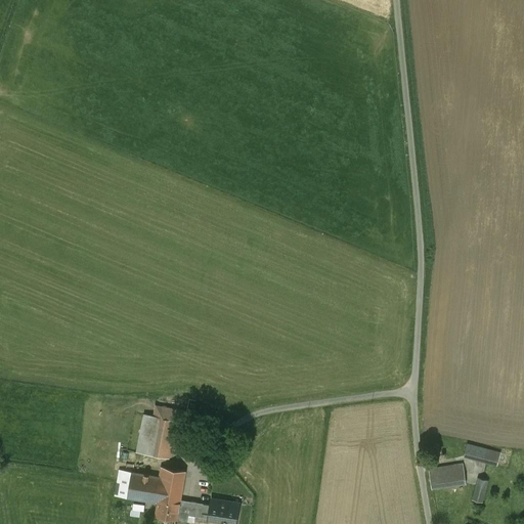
[(192,413),(156,406),(154,416),(146,454),(168,457),(175,421),(190,424),(192,413)]
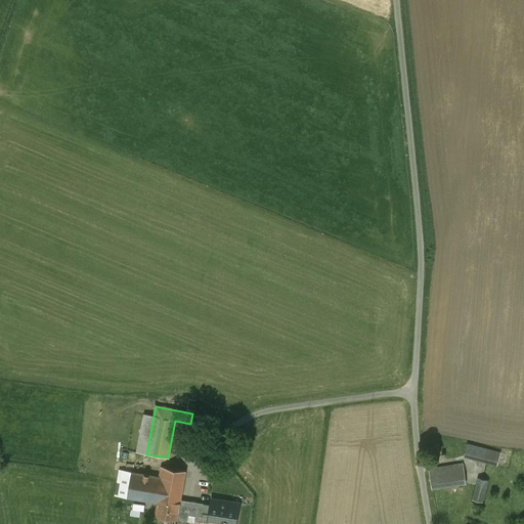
[(144,415),(137,452),(146,454),(154,416),(144,415)]
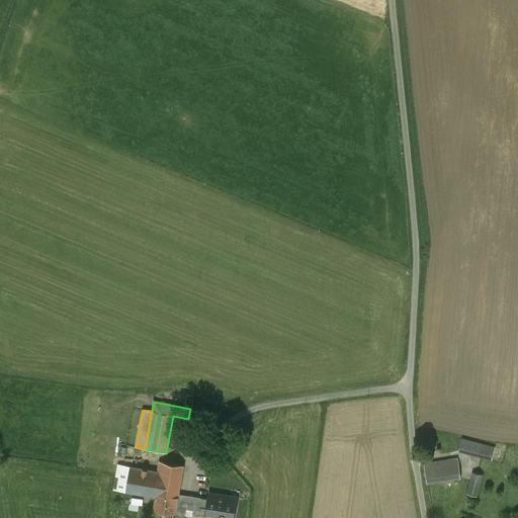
[(495,448),(461,439),(458,450),(481,457),(492,459),(495,448)]
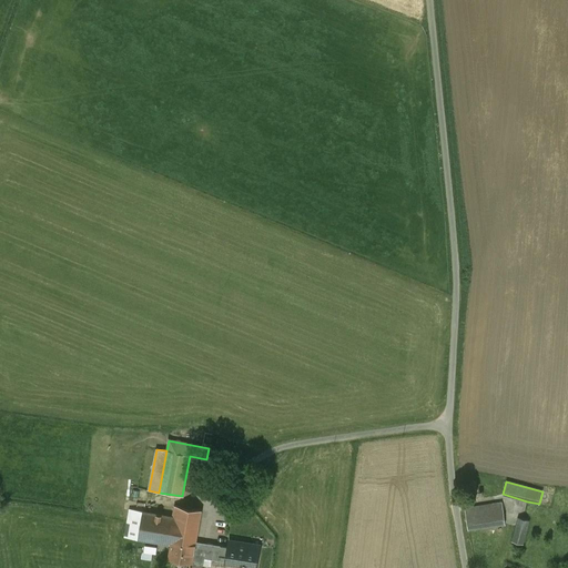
[(501,504),(465,509),(466,518),(503,513),(501,504)]
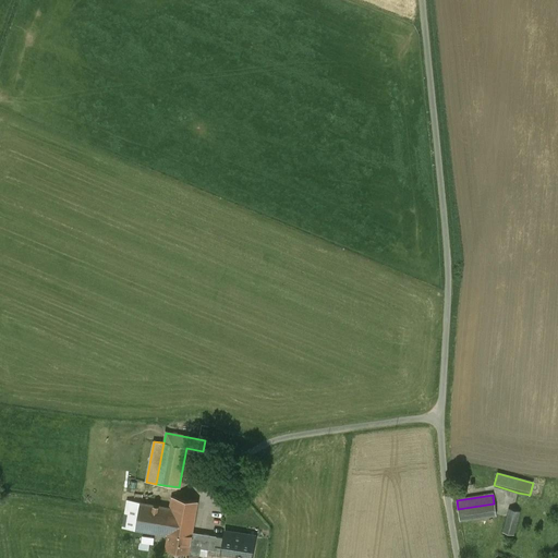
[(197,501),(171,497),(170,508),(173,508),(168,535),(166,549),(189,553),(192,532),(197,501)]
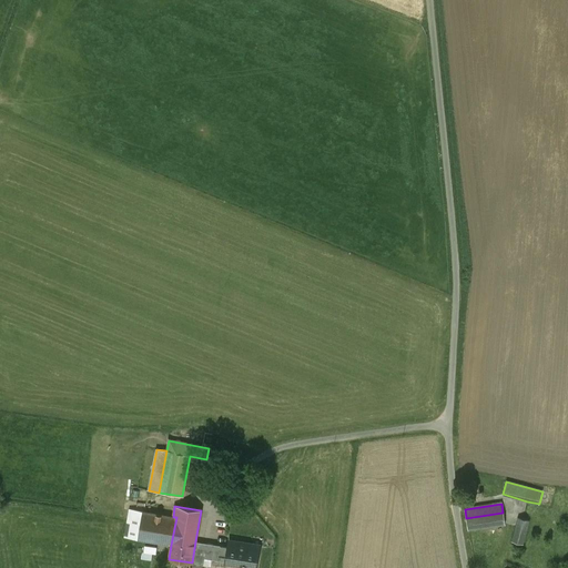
[(173,517),(130,509),(124,537),(152,541),(171,545),(176,517),(173,517)]
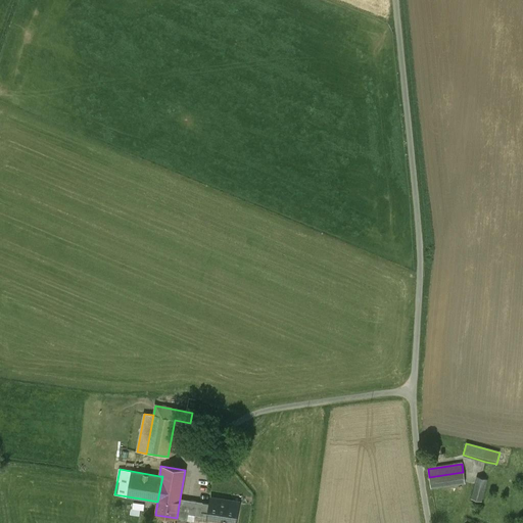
[(429,477),(431,487),(465,483),(463,472),(429,477)]
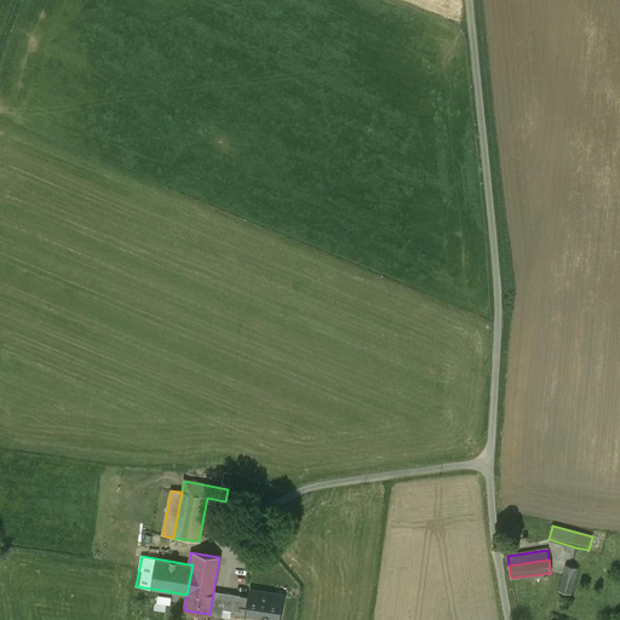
[(572,567),(566,566),(558,591),(570,595),(578,568),(572,567)]
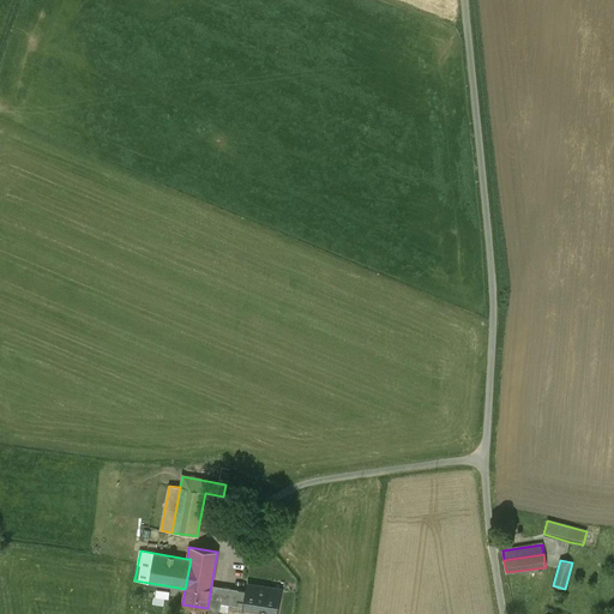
[(223,587),(211,585),(208,608),(220,611),(221,603),(223,587)]
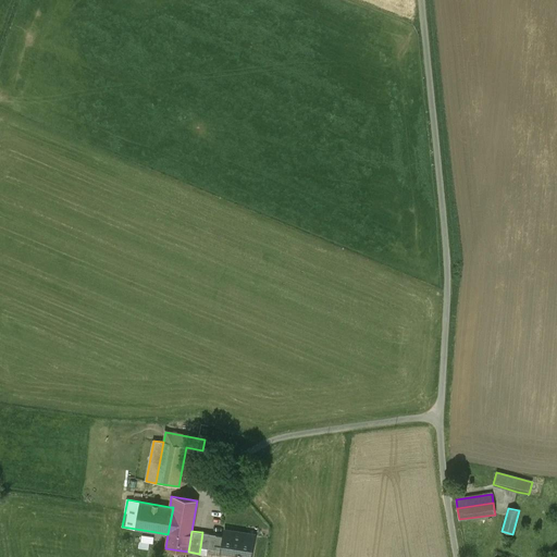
[(235,532),(224,531),(224,536),(210,534),(208,548),(238,553),(237,556),(250,556),(255,535),(235,532)]
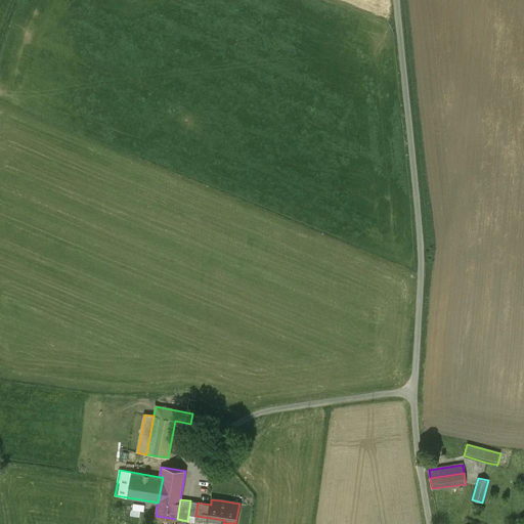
[(198,503),(190,500),(188,515),(195,516),(198,503)]
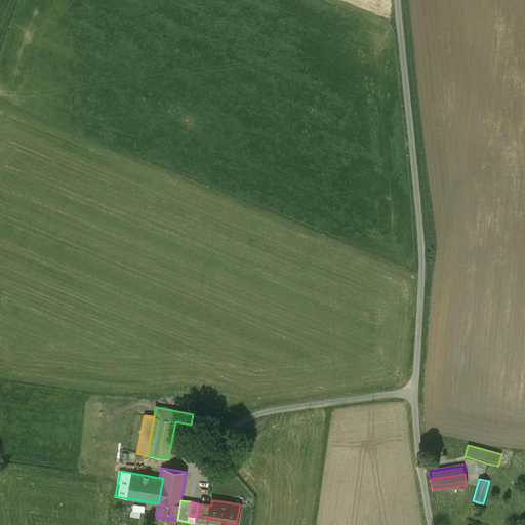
All buildings are outlined.
